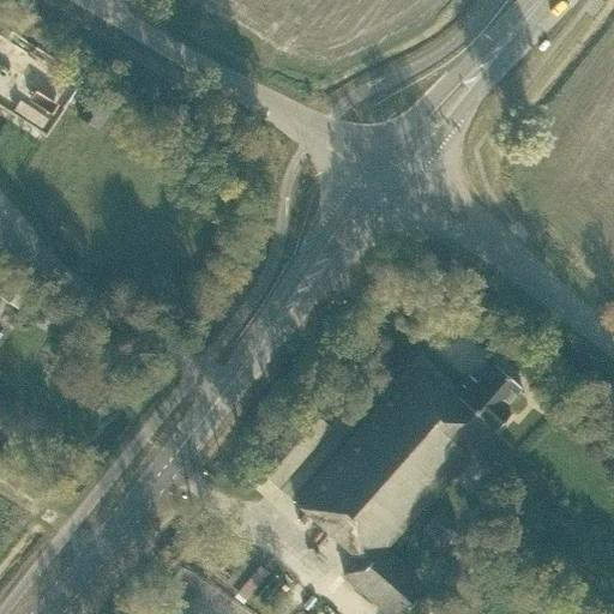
[(416,613),(434,595),(384,551),(467,456),(462,452),(486,425),(493,431),(509,414),(516,414),(524,405),(523,397),(516,391),(518,389),(492,365),(475,384),(471,380),(456,397),(417,363),(294,504),(357,560),(343,577),(385,613),(416,613)]
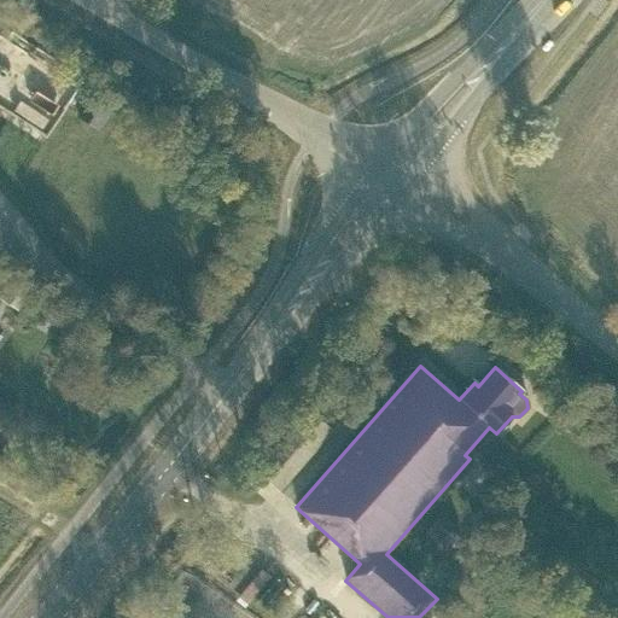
[(500,435),(489,454),(507,465),(518,445),(500,435)]
